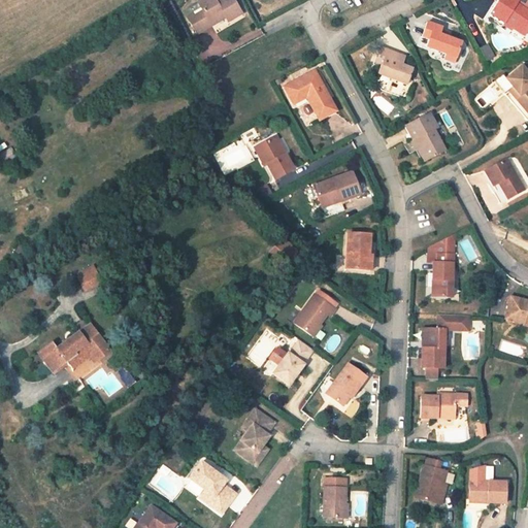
[(234,0),(218,0),(217,1),(216,0),(201,0),(198,3),(202,10),(195,15),(193,13),(187,18),(197,34),(211,25),(207,19),(221,10),(225,18),(227,22),(241,13),(234,0)]
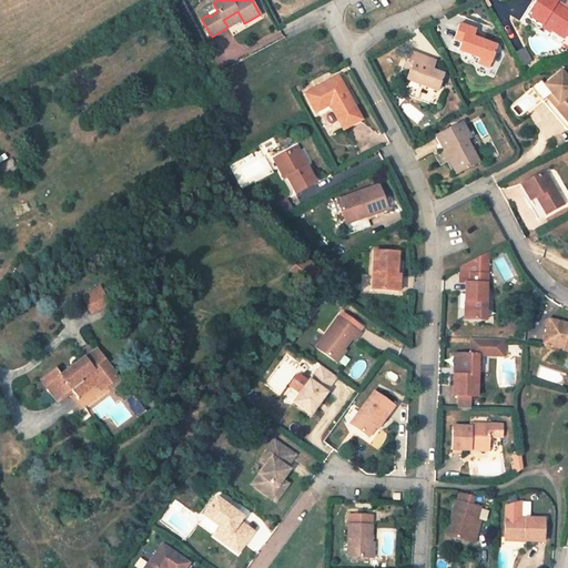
[(558,0),(557,0),(536,0),(527,16),(543,26),(545,22),(553,28),(566,36),(567,31),(567,11),(556,4),(558,0)]
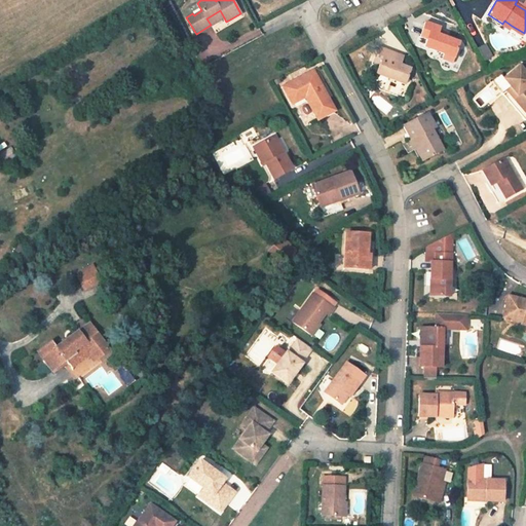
[(201,10),(197,3),(189,7),(192,13),(194,15),(201,10)]
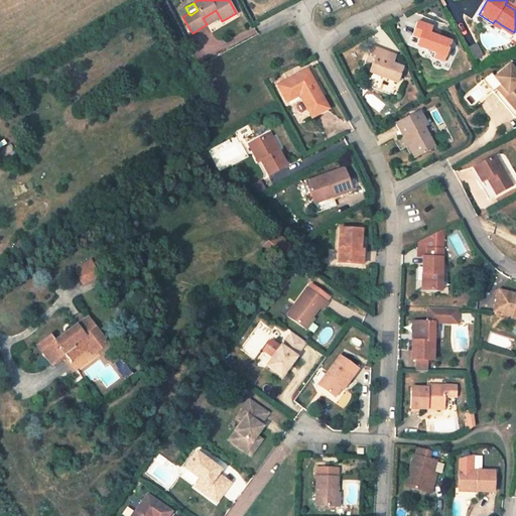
[(220,17),(216,10),(203,18),(207,24),(220,17)]
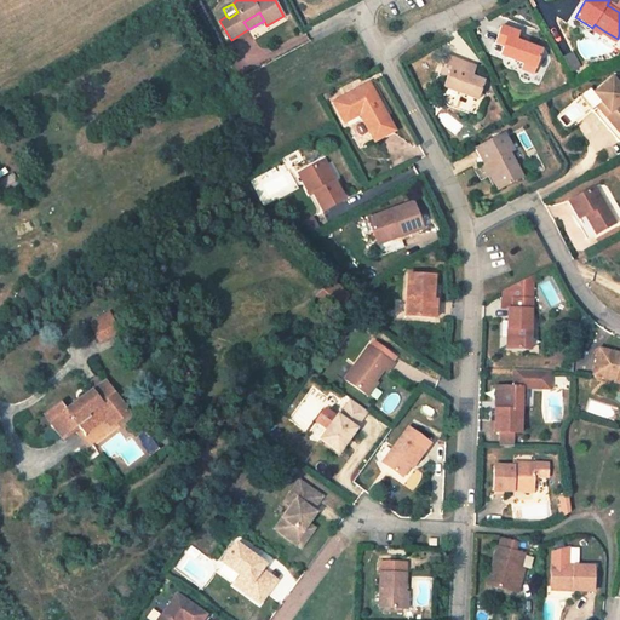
[(603,30),(595,24),(592,28),(591,30),(600,35),(601,34),(603,30)]
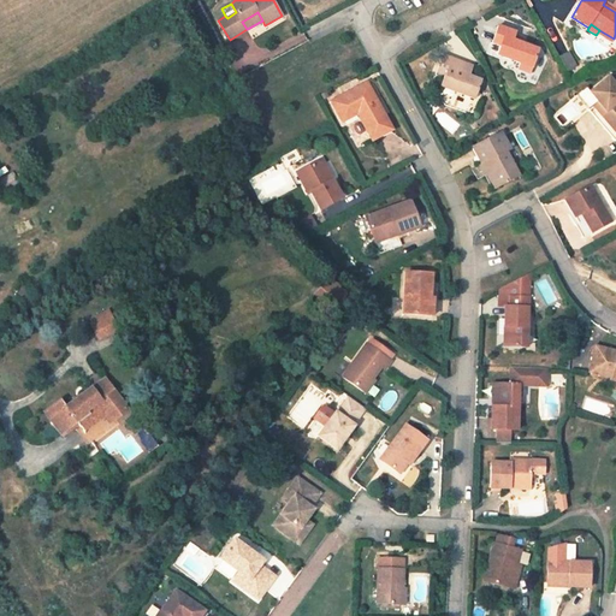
[(513,41),(515,36),(516,33),(498,25),(492,42),(501,46),(497,55),(520,63),(517,69),(531,73),(532,67),(539,49),(523,45),(513,41)]
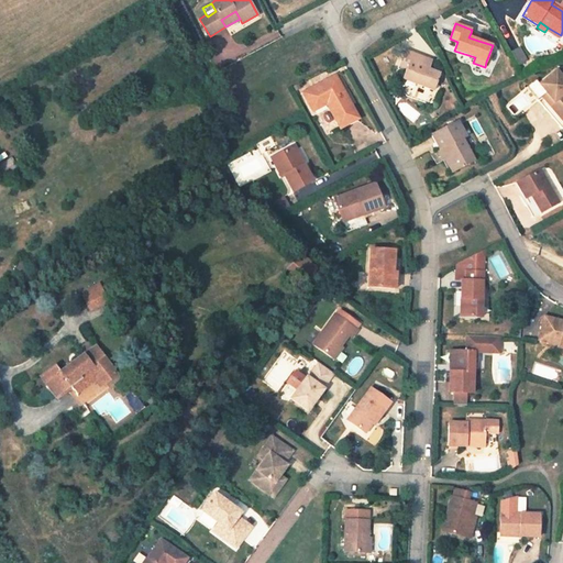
[(561,35),(548,28),(545,31),(559,39),(561,35)]
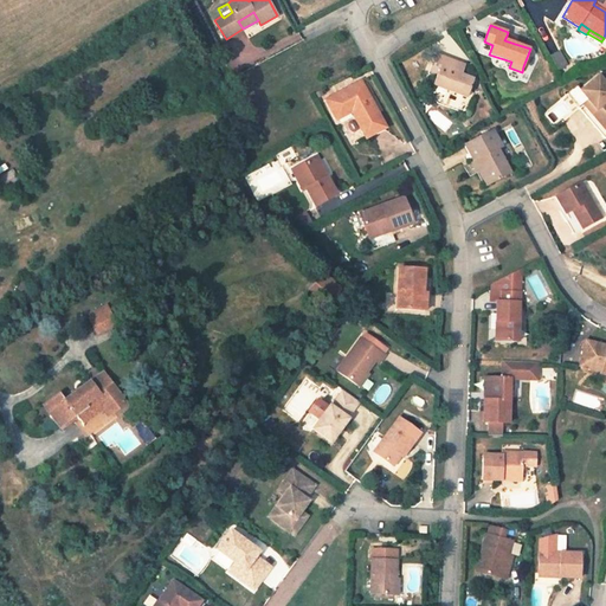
[(474,79),(462,75),(464,68),(451,64),(452,60),(436,55),(430,71),(437,75),(433,84),(468,97),(474,79)]
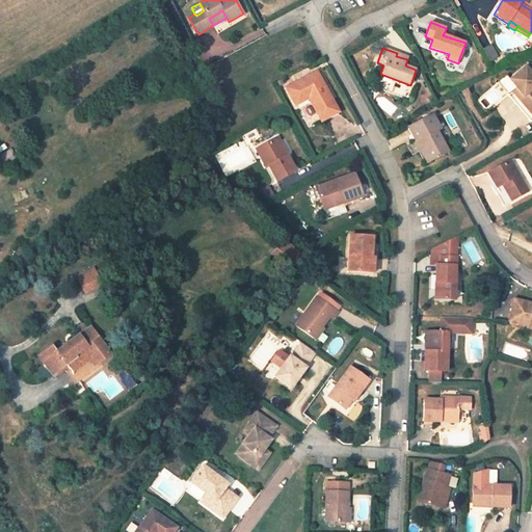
[(531,74),(526,67),(510,80),(516,88),(523,96),(520,99),(531,113),(531,74)]
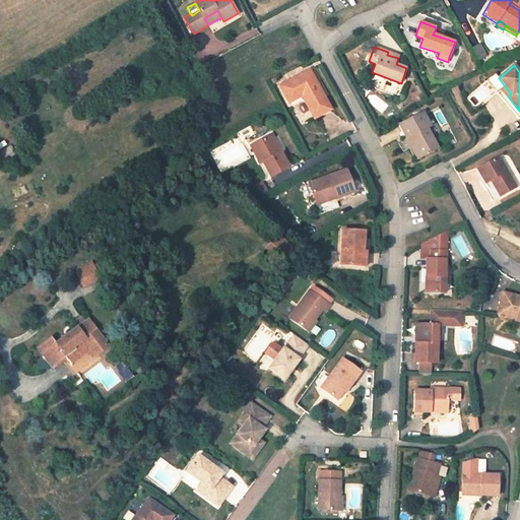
[(331,110),(310,69),(279,85),(288,103),(302,95),(314,119),(331,110)]
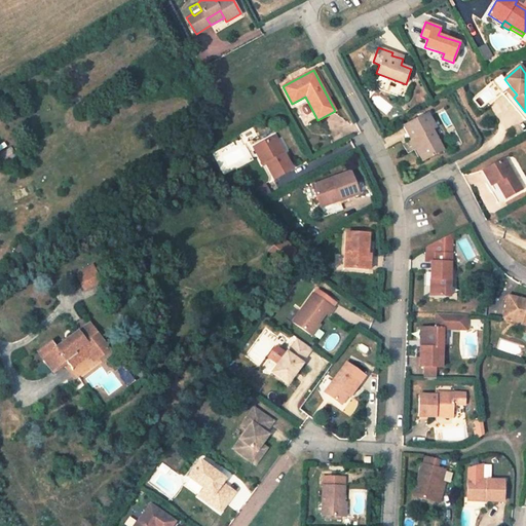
[(517,95),(511,87),(508,90),(514,98),(517,95)]
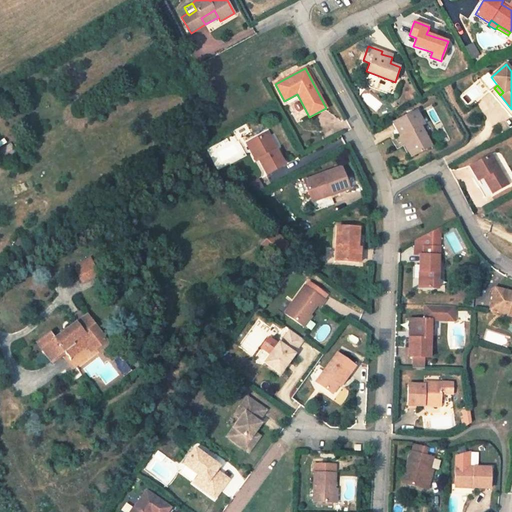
[(511,109),(500,95),(494,88),(489,91),(489,92),(511,117),(511,116),(511,109)]
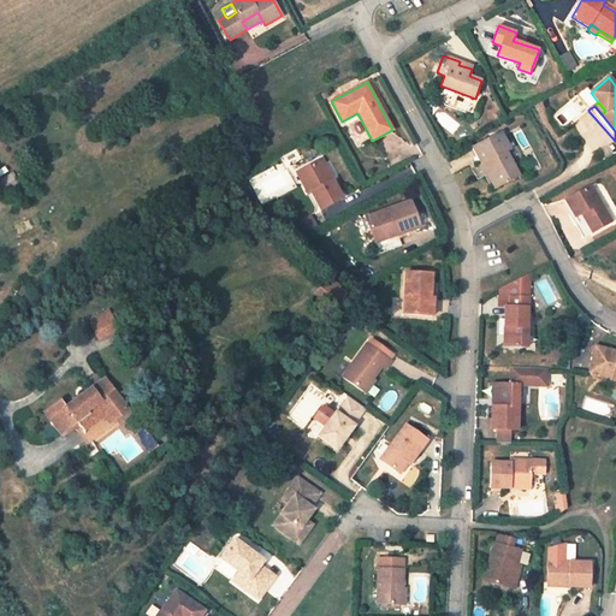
[(510,149),(501,131),(472,147),(481,165),(485,163),(498,188),(520,176),(507,152),(510,149)]
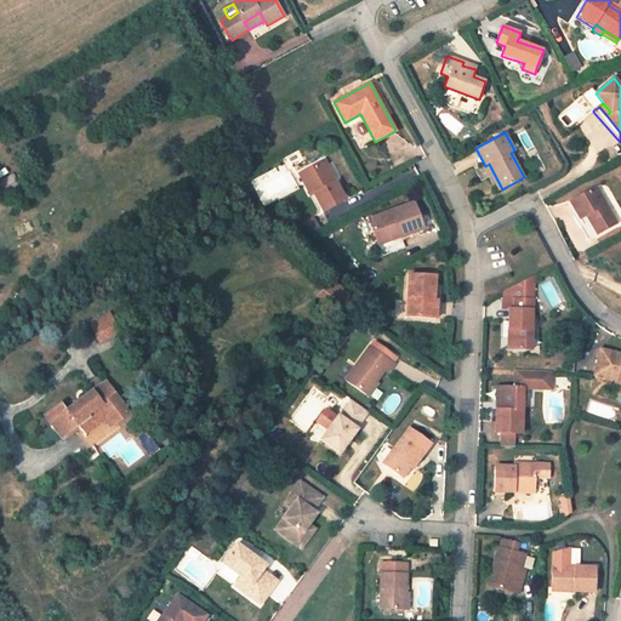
[(332,177),(324,160),(303,171),(315,192),(313,193),(324,211),(345,200),(335,181),(332,183),(330,178),(332,177)]
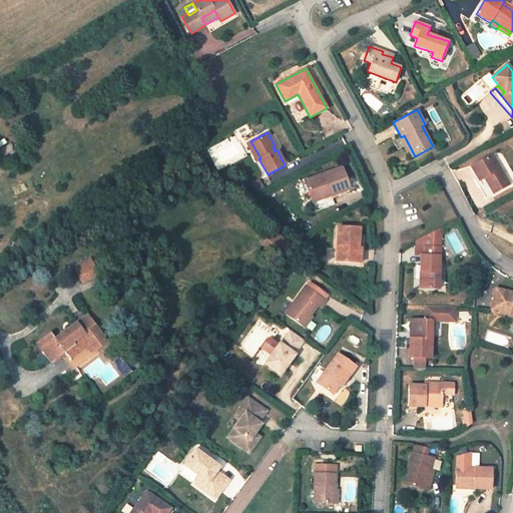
[(415,156),(404,135),(401,137),(399,138),(404,146),(405,145),(412,157),(415,156)]
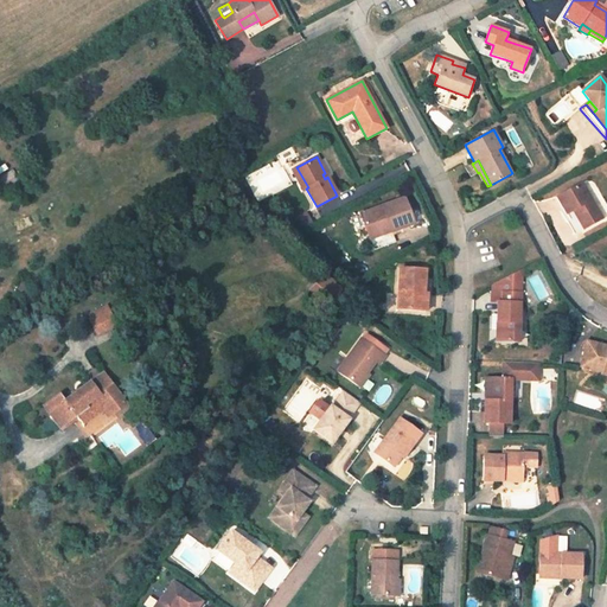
[(308,187),(296,167),(293,170),(304,190),(306,189),(308,187)]
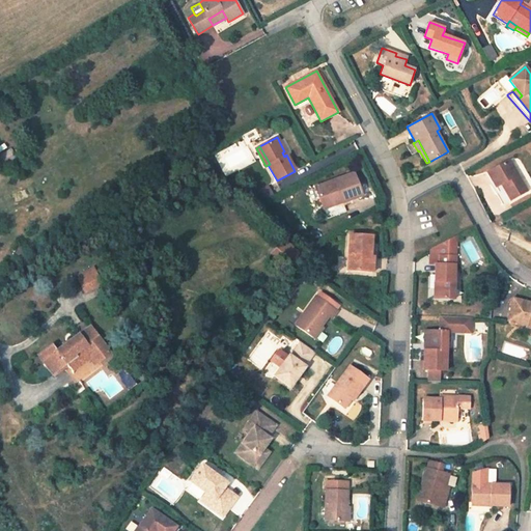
[(15,159),(9,149),(0,156),(0,162),(2,166),(15,159)]
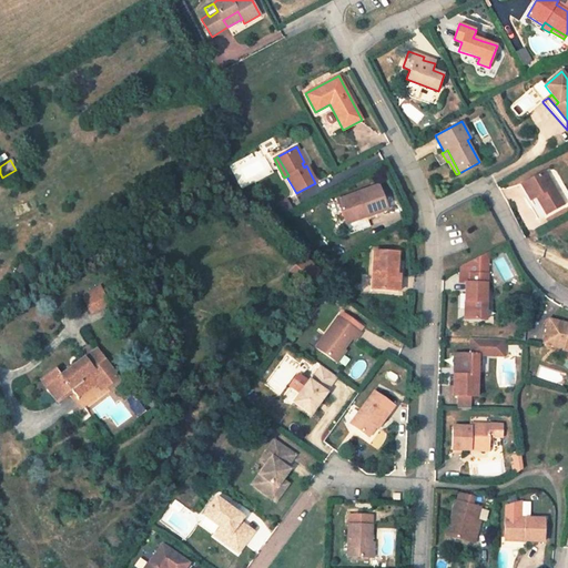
[(564,205),(544,171),(520,184),(530,200),(536,196),(537,199),(546,214),(564,205)]
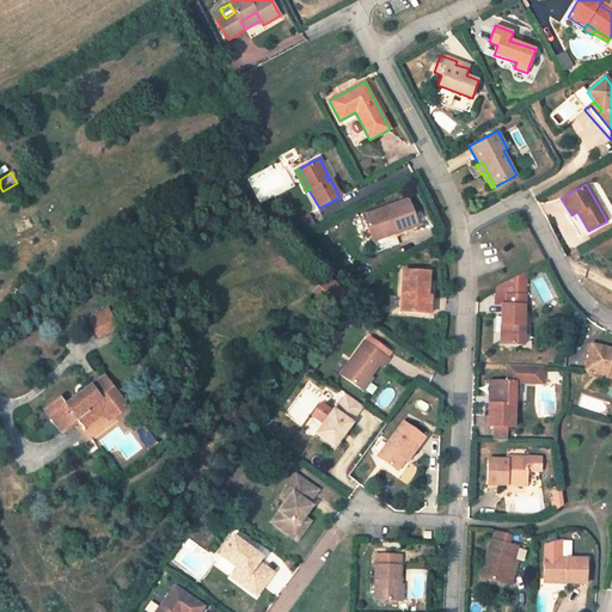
[(417,226),(408,200),(363,215),(372,242),(396,233),(417,226)]
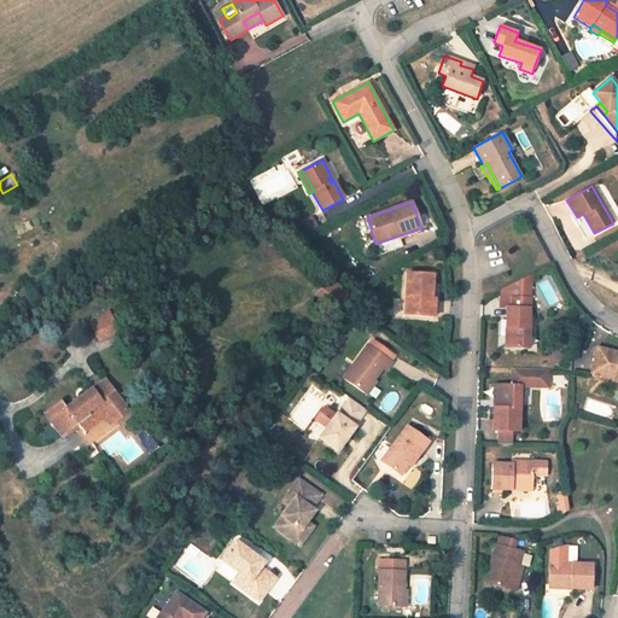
[(324,226),(315,214),(301,223),(312,233),(324,226)]
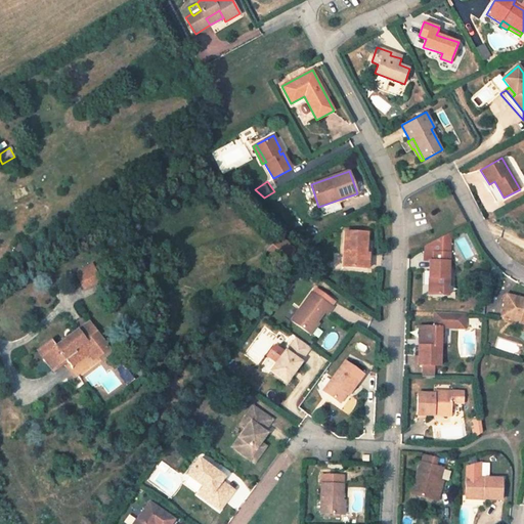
[(504,198),(495,183),(494,181),(489,184),(489,185),(492,190),(489,192),(494,203),(504,198)]
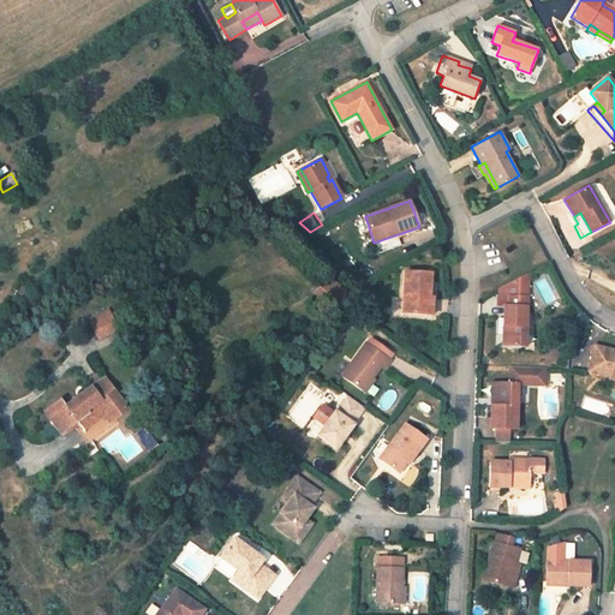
[(398,234),(374,243),(378,254),(401,245),(398,234)]
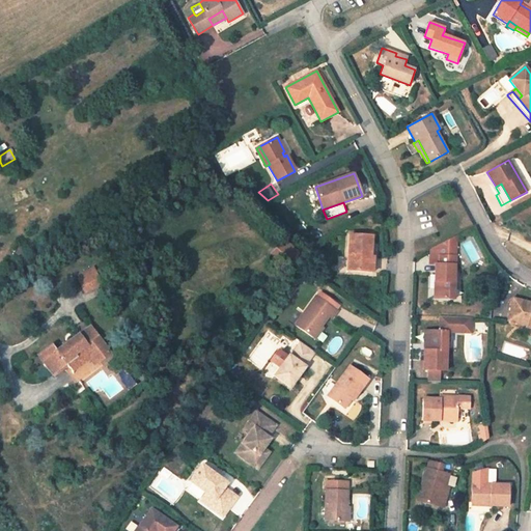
[(372,235),(350,234),(347,271),(367,272),(369,256),(371,256),(372,235)]
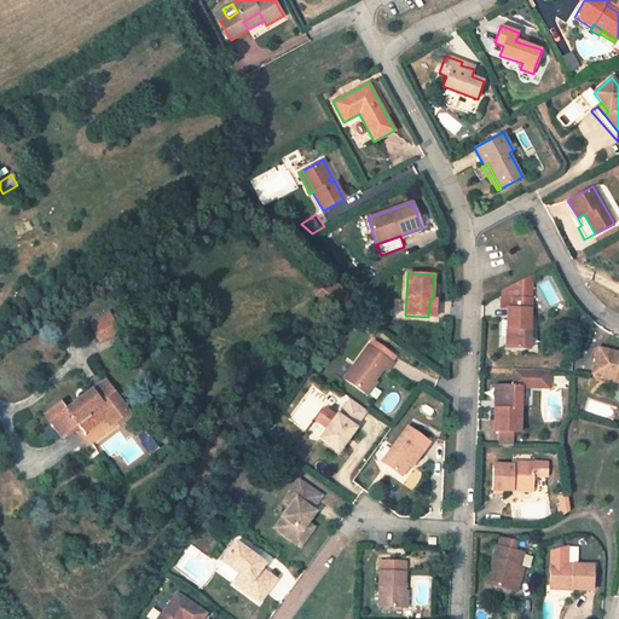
[(526,308),(527,277),(502,290),(501,307),(507,308),(507,319),(505,348),(528,348),(531,310),(526,308)]
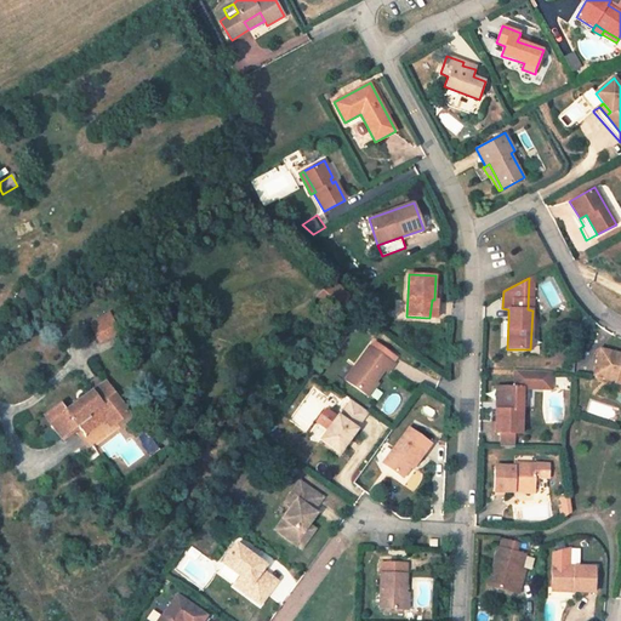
[(34,291),(30,284),(17,292),(21,300),(34,291)]
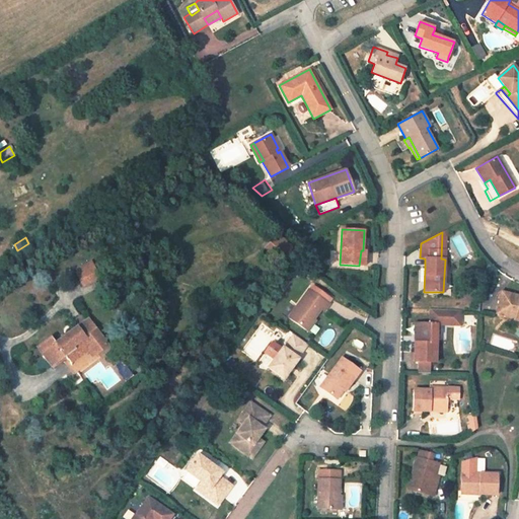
[(291,244),(284,237),(282,238),(289,245),(291,244)]
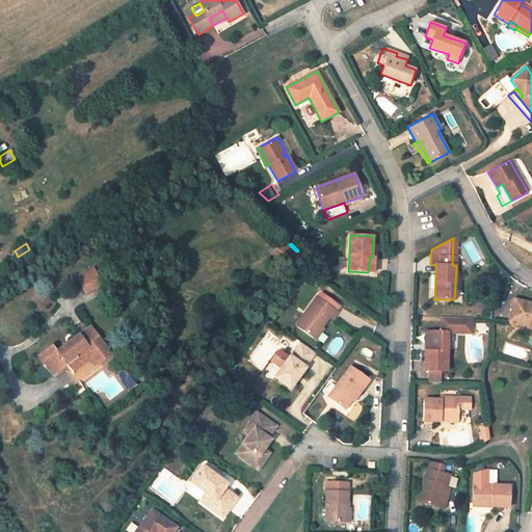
[(330,257),(322,250),(316,258),(324,264),(330,257)]
